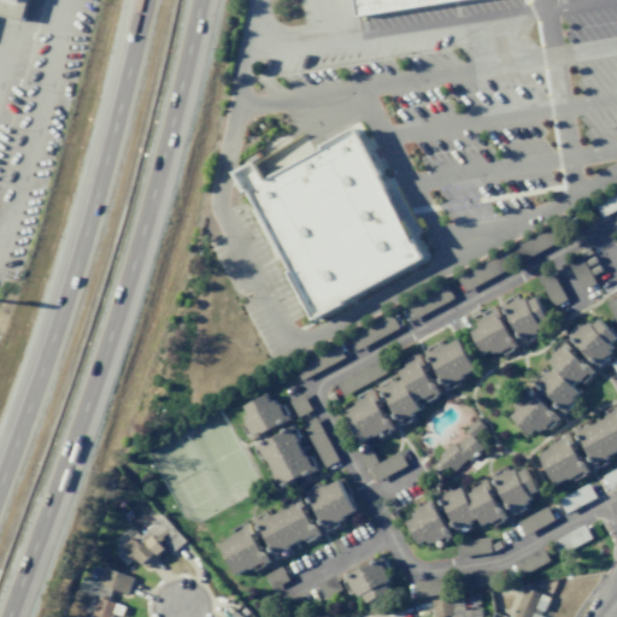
[(352,0),(356,16),(452,0),(352,0)]
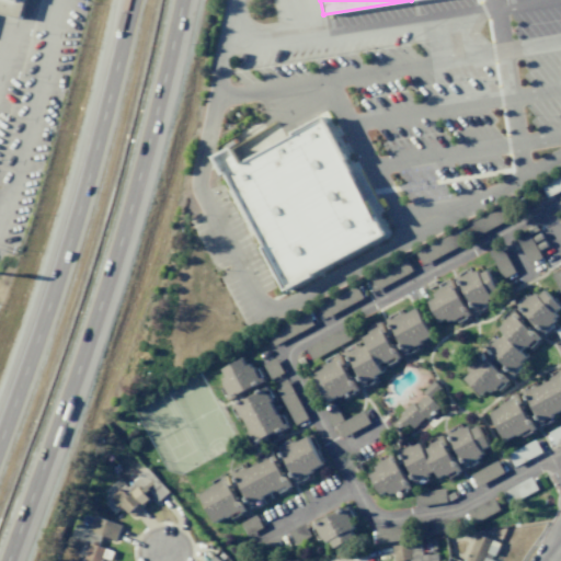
[(213,157),(286,289),(385,235),(321,119),(241,163),(231,146),(213,157)]
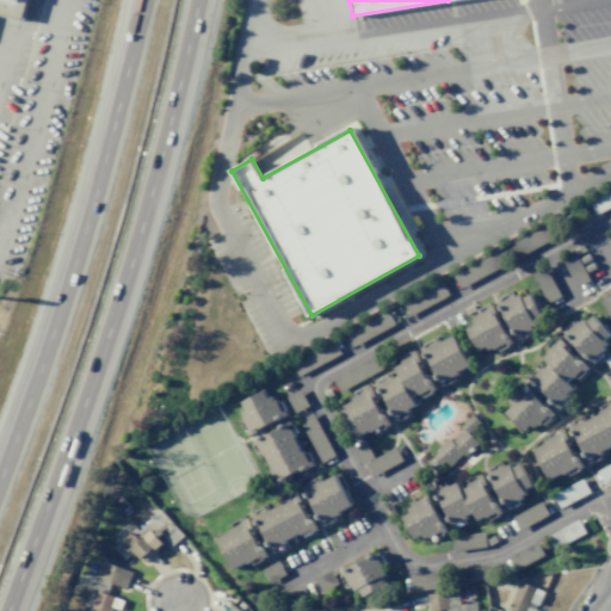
[(610,187),(610,207),(594,216),(586,202),(610,187)]
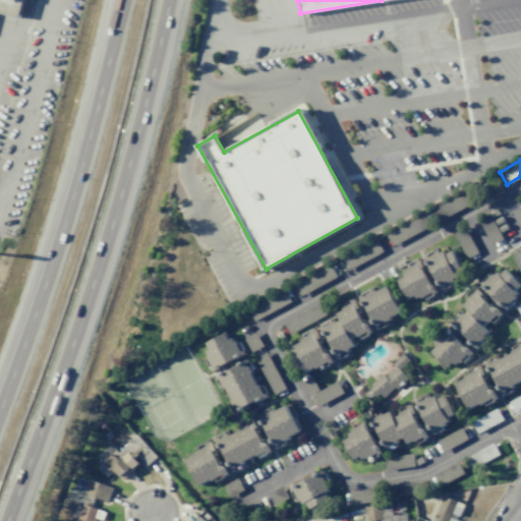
[(468,190),(474,203),(439,222),(431,210),(468,190)]
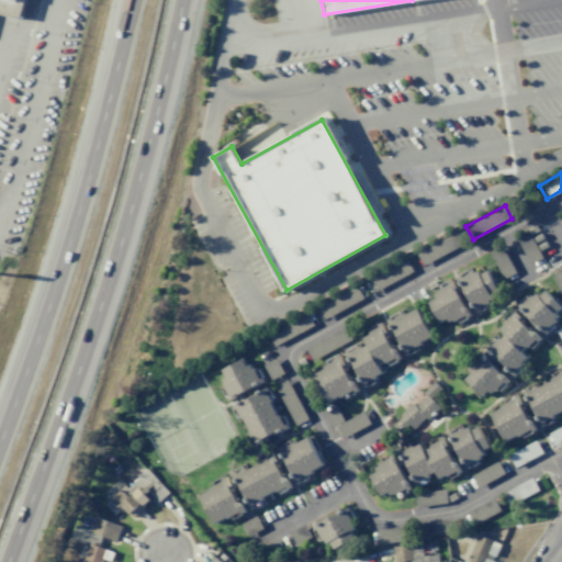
[(527,229),(542,258),(529,265),(515,236),(527,229)]
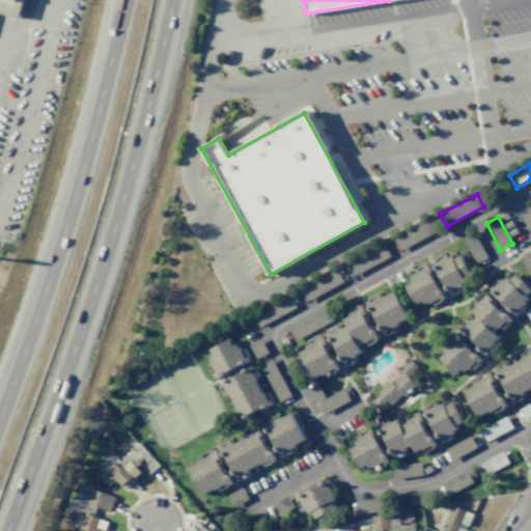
[(430,219),(437,231),(399,251),(393,239),(430,219)]
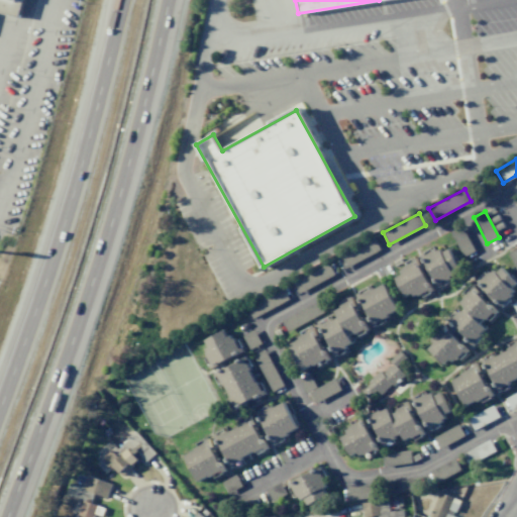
[(460,224),(475,250),(462,256),(448,230),(460,224)]
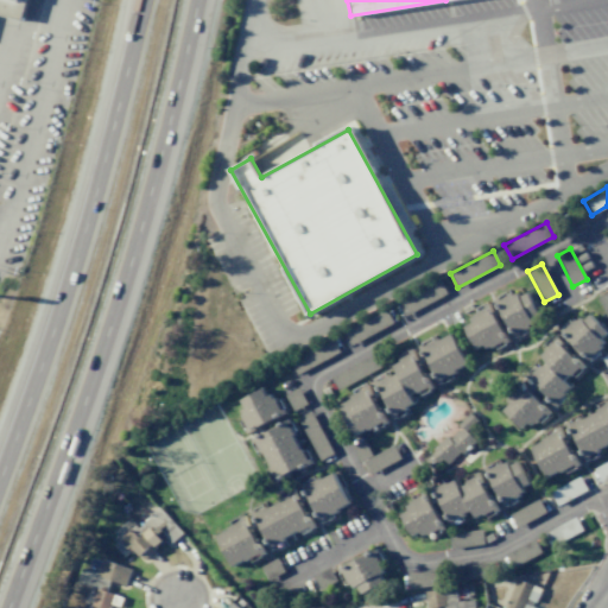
[(439,279),(447,293),(404,316),(397,302),(439,279)]
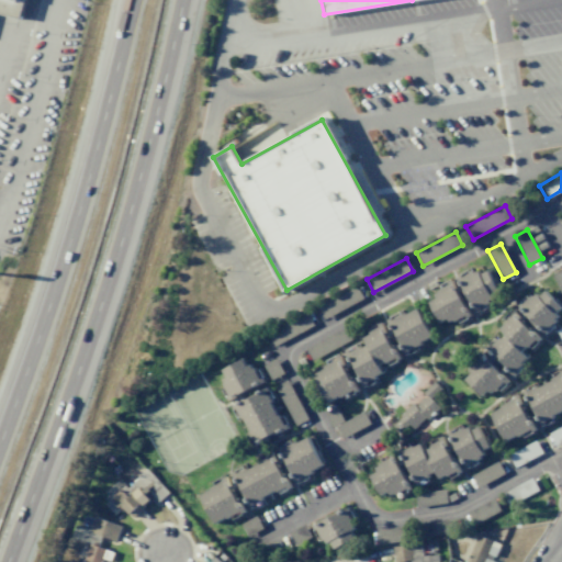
[(561,293),(561,269),(552,274),(561,293)]
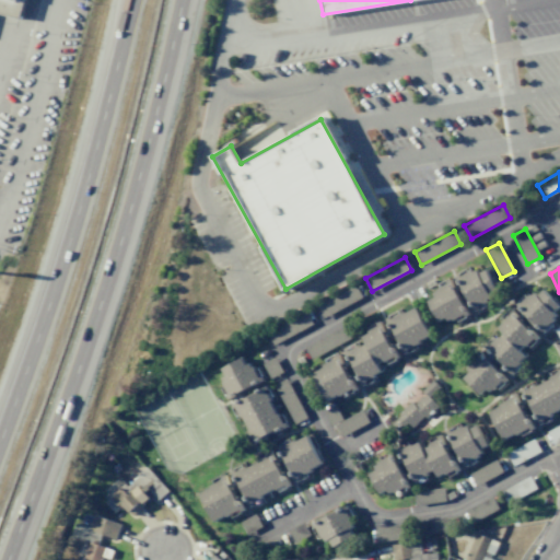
[(486,269),(497,290),(489,293),(491,298),(488,300),(489,301),(477,307),(478,310),(475,311),(456,276),(459,273),(461,276),(473,270),(474,271),(477,269),(479,273),(486,269)]
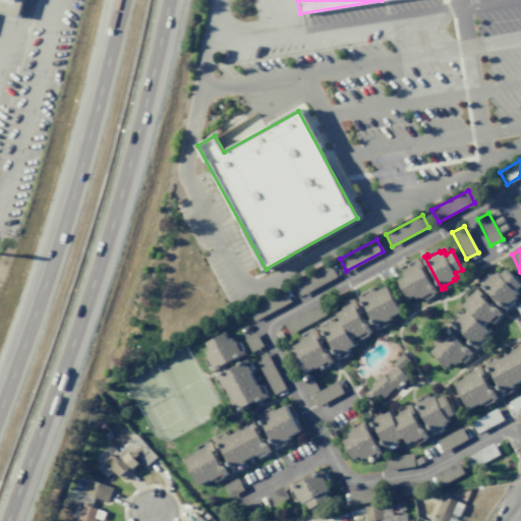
[(398,280),(407,298),(414,294),(416,298),(419,297),(420,298),(431,293),(432,295),(436,293),(418,259),(415,262),(416,264),(405,270),(406,271),(402,273),(404,276),(398,280)]
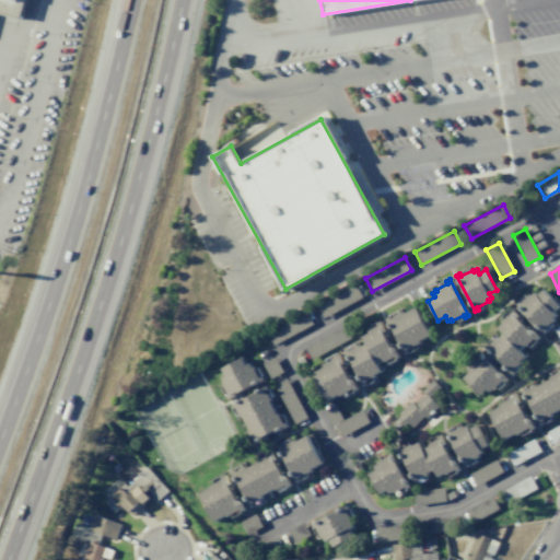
[(354,284),(362,298),(323,318),(315,305),(354,284)]
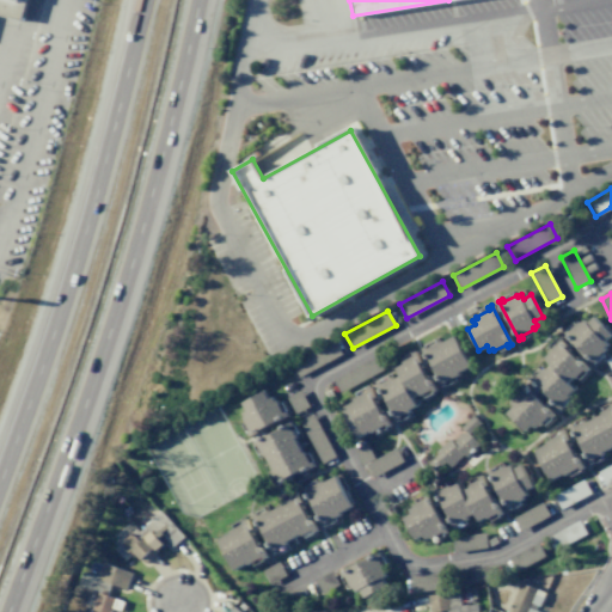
[(593,317),(610,335),(604,341),(607,344),(605,347),(606,349),(595,359),(598,361),(594,363),(563,332),(567,330),(569,331),(579,322),(581,323),(583,319),(587,323),(593,317)]
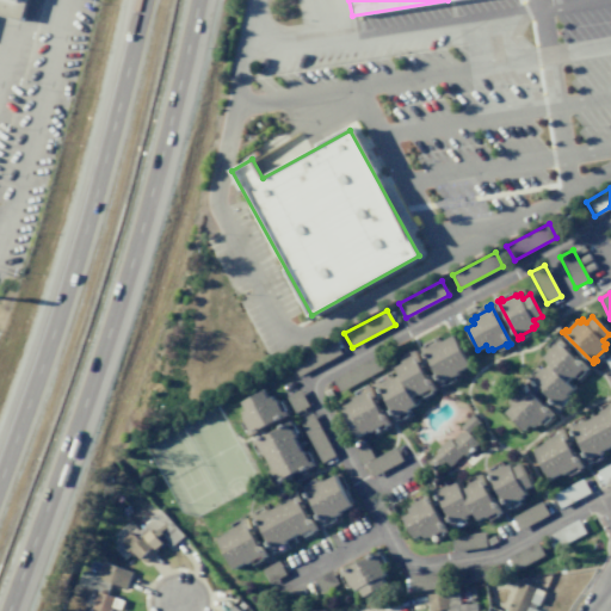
[(454,334),(469,365),(457,371),(458,374),(444,381),(445,383),(440,386),(421,347),(425,345),(425,347),(440,339),(442,340),(454,334)]
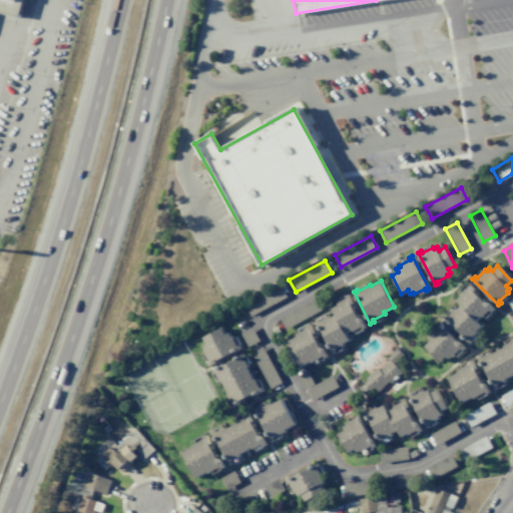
[(493,309),(468,282),(465,285),(467,286),(460,293),(461,294),(456,299),(461,305),(455,310),(453,309),(446,315),(445,314),(442,316),(468,343),(470,340),(469,339),(476,332),(475,330),(480,326),(475,320),(480,315),(481,317),(489,310),(490,312),(493,309)]
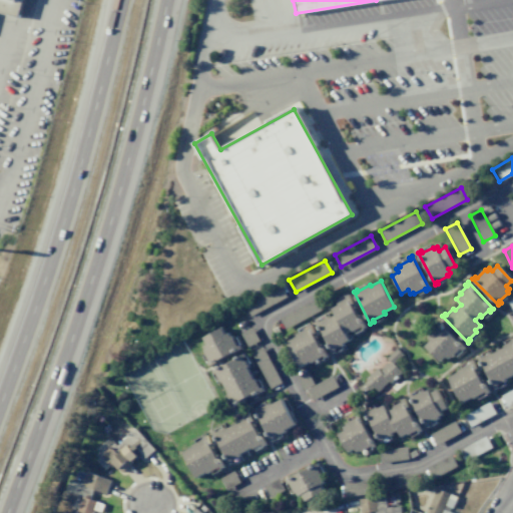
[(280,285),(286,297),(249,316),(243,304),(280,285)]
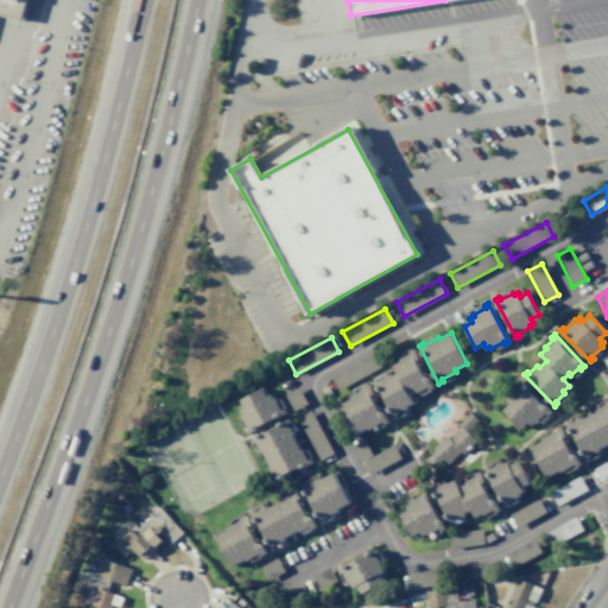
[(372,380),(393,419),(397,417),(396,415),(406,409),(405,407),(412,403),(407,394),(416,391),(418,393),(428,387),(429,390),(432,387),(412,349),(407,352),(409,354),(398,360),(399,361),(392,365),(397,373),(390,378),(388,375),(378,380),(377,378),(372,380)]
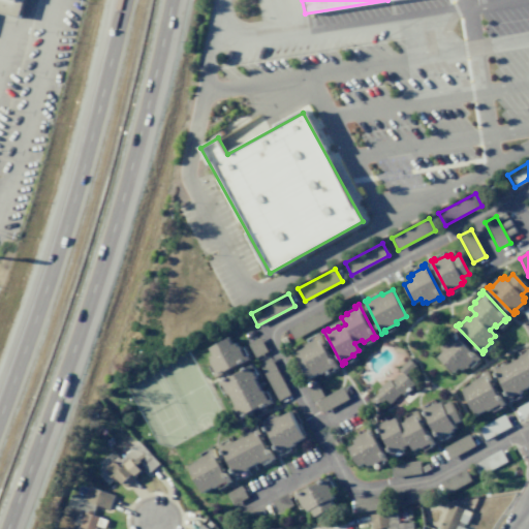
[(324,308),(331,320),(293,340),(287,328),(324,308)]
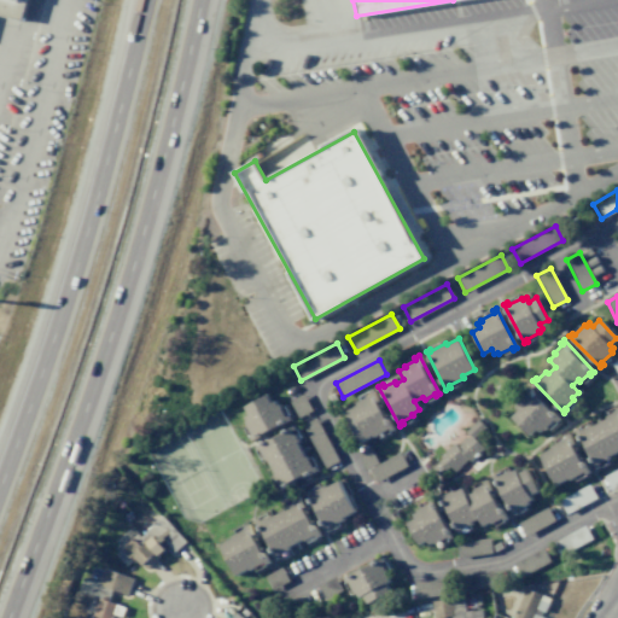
[(512,417),(529,433),(536,427),(540,431),(542,429),(543,430),(554,420),(557,421),(559,419),(529,386),(525,390),(528,391),(517,402),(518,403),(514,407),(518,410),(512,417)]
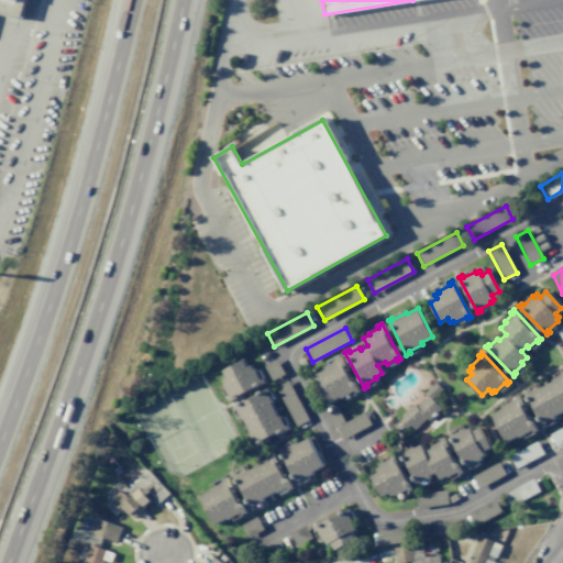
[(340,356),(335,359),(337,361),(323,367),(323,370),(312,375),(328,403),(339,397),(340,399),(354,392),(354,394),(359,392),(340,356)]
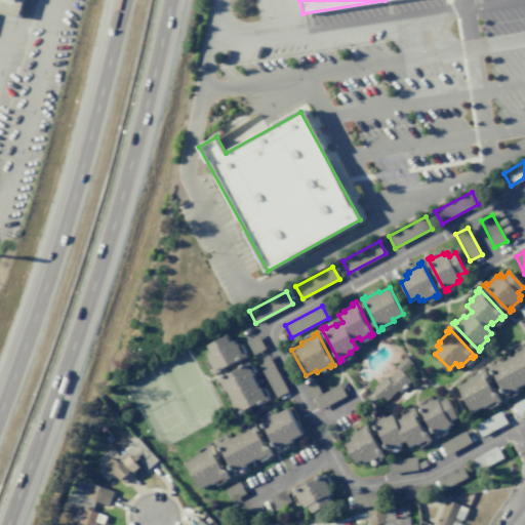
[(207,345),(226,334),(230,341),(234,339),(235,342),(237,341),(242,353),(244,352),(246,355),(213,372),(211,369),(213,368),(207,357),(209,357),(207,353),(210,351),(207,345)]
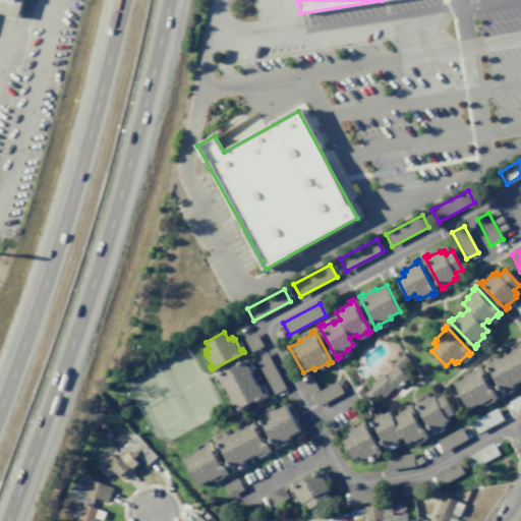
[(254,332),(263,346),(250,352),(242,338),(254,332)]
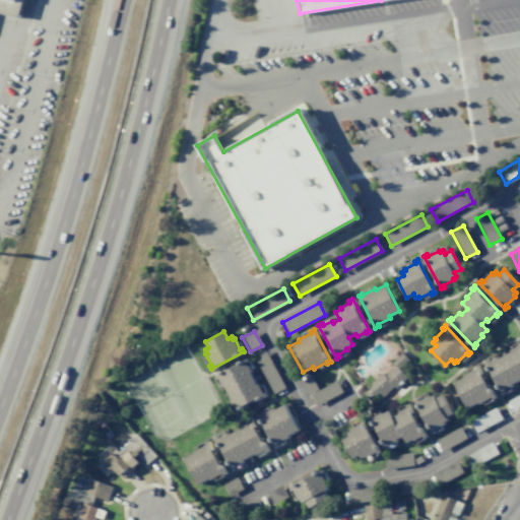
[(511,350),(519,345),(518,343),(519,342),(519,380),(512,384),(513,386),(504,391),(505,393),(502,395),(484,362),(489,360),(489,362),(497,358),(498,359),(512,351),(511,350)]
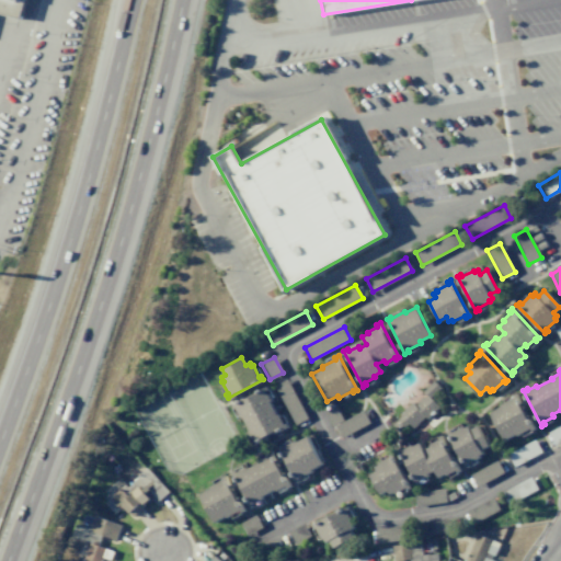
[(307,419),(295,425),(273,385),(286,378),(307,419)]
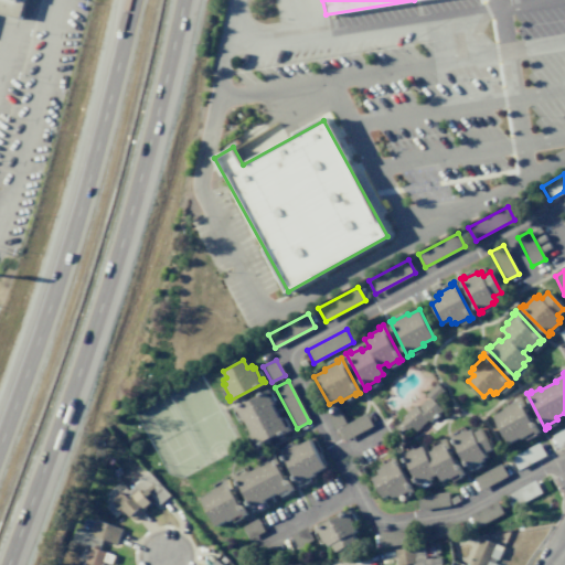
[(435,398),(444,391),(436,383),(426,394),(429,397),(427,400),(426,398),(418,405),(419,406),(418,408),(415,405),(402,417),(404,419),(394,428),(401,435),(411,425),(416,430),(427,419),(429,420),(441,409),(439,406),(440,405),(435,398)]
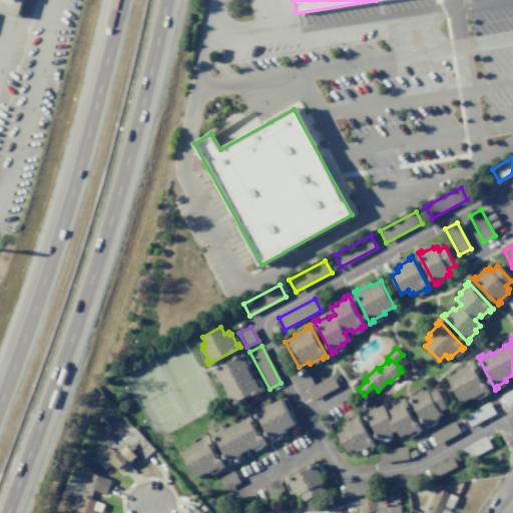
[(254,379),(260,387),(261,386),(264,390),(230,408),(228,405),(231,403),(226,394),(227,393),(220,380),(218,382),(214,373),(212,375),(210,371),(242,353),(244,357),(243,358),(247,365),(245,366),(252,380),(254,379)]
